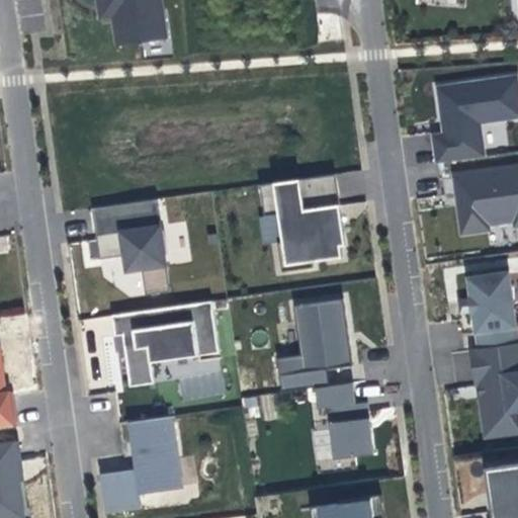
[(113,16),(112,6),(109,6),(106,6),(104,5),(102,3),(100,2),(99,0),(98,0),(101,18),(113,16)]
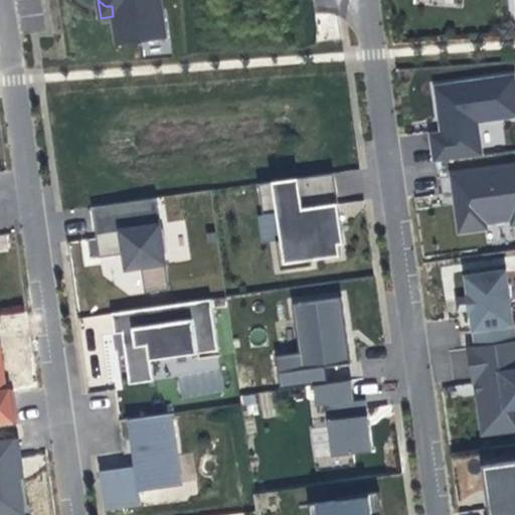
[(165,38),(161,10),(159,0),(99,0),(100,2),(102,3),(104,5),(106,6),(109,6),(112,6),(113,16),(118,45),(141,42),(165,38)]
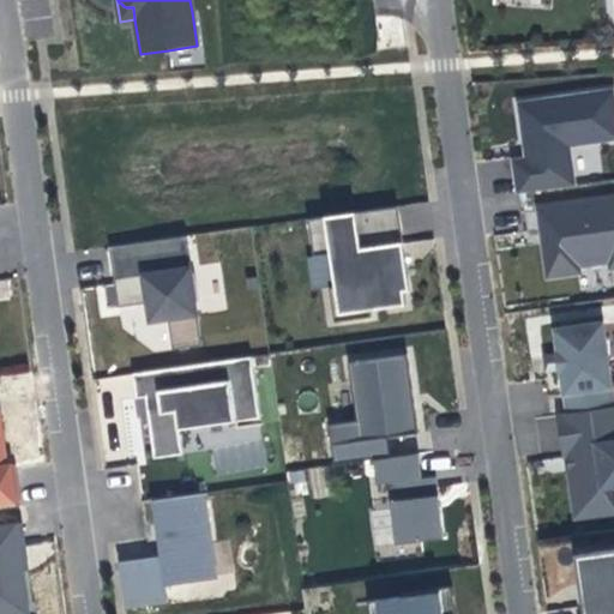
[(206,68),(198,11),(192,12),(197,46),(168,50),(172,72),(206,68)]
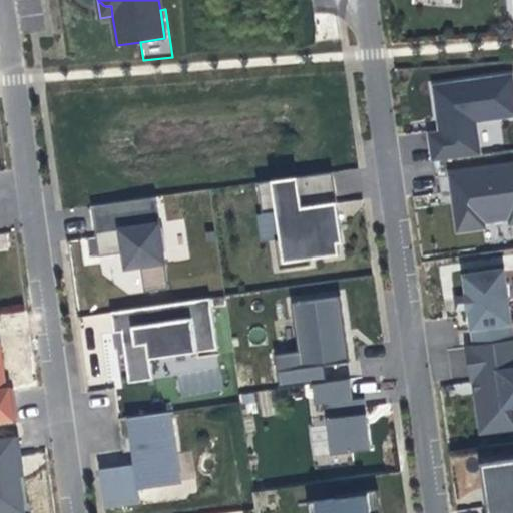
[(512,77),(434,88),(438,111),(441,133),(429,134),(432,161),(479,154),(474,120),(512,113),(512,77)]
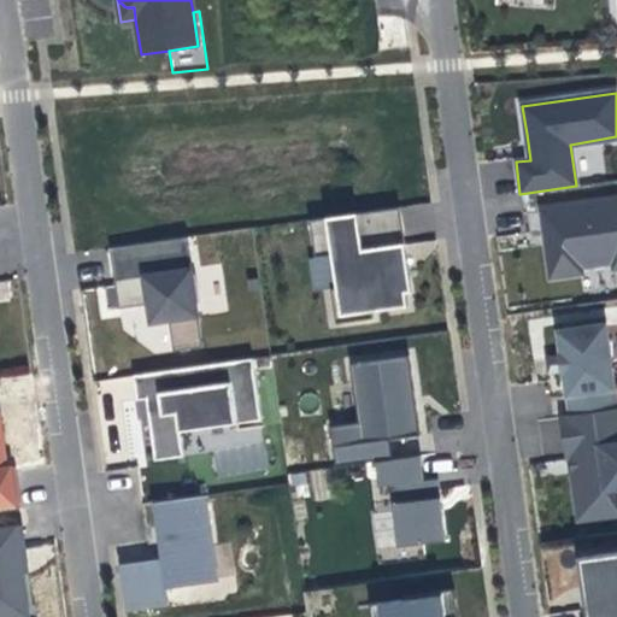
[(616,197),(542,209),(550,257),(552,274),(582,269),(581,257),(615,252),(616,266),(616,265),(616,197)]
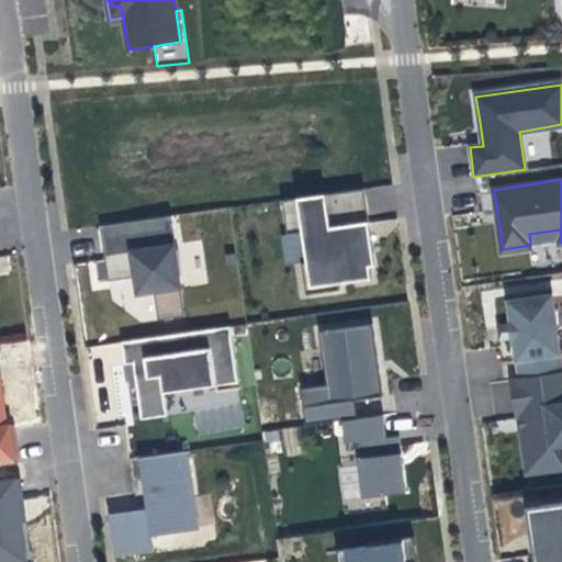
[(363,192),(283,203),(289,235),(282,236),(287,266),(295,265),(301,299),(345,292),(344,284),(370,280),(369,268),(373,267),(369,236),(363,192)]
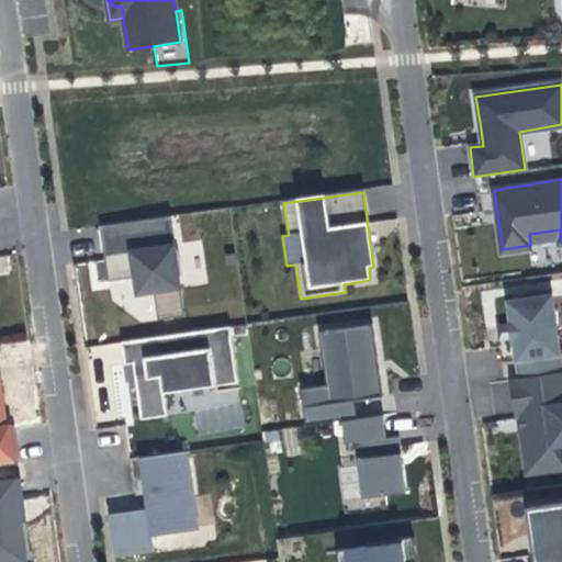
[(171,217),(102,227),(109,268),(110,280),(132,277),(134,298),(155,294),(159,321),(186,316),(171,217)]
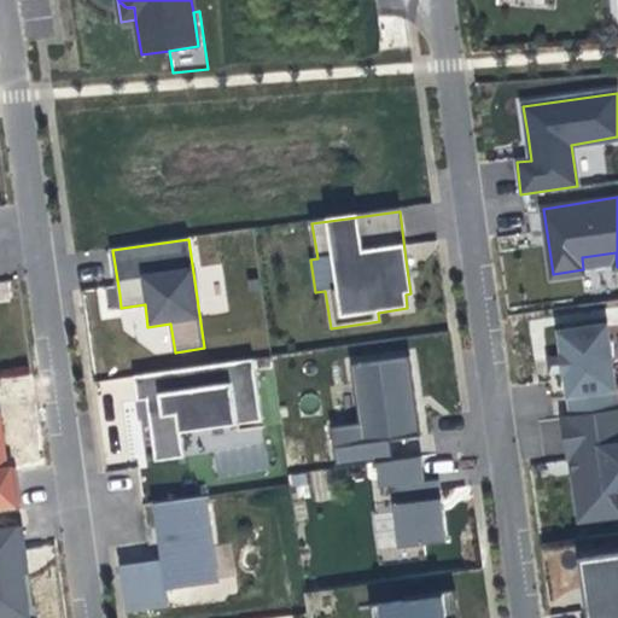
[(606,326),(560,332),(563,356),(549,357),(552,377),(564,375),(569,374),(573,410),(617,404),(606,326)]
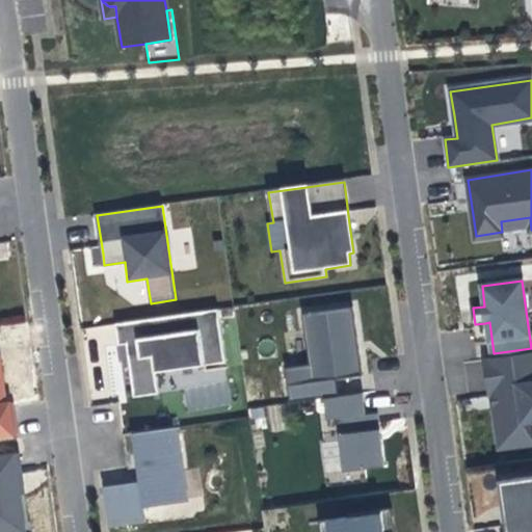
[(351,310),(303,316),(310,367),(285,370),(290,403),(324,399),(338,397),(335,379),(361,376),(357,347),(351,310)]
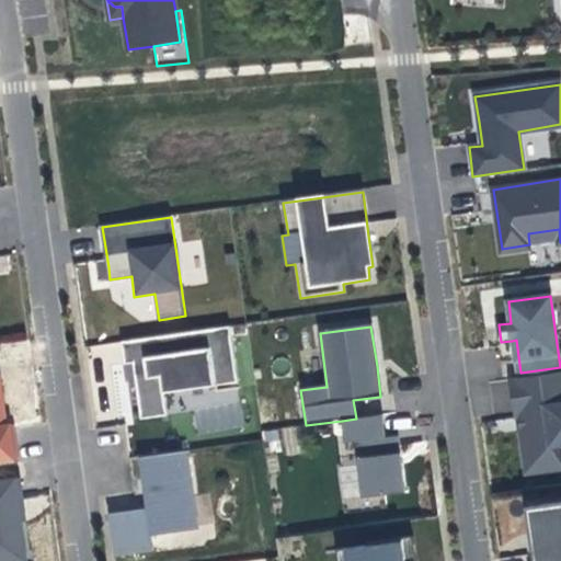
[(230,330),(123,345),(126,370),(127,381),(135,380),(140,420),(167,415),(163,393),(237,382),(230,330)]
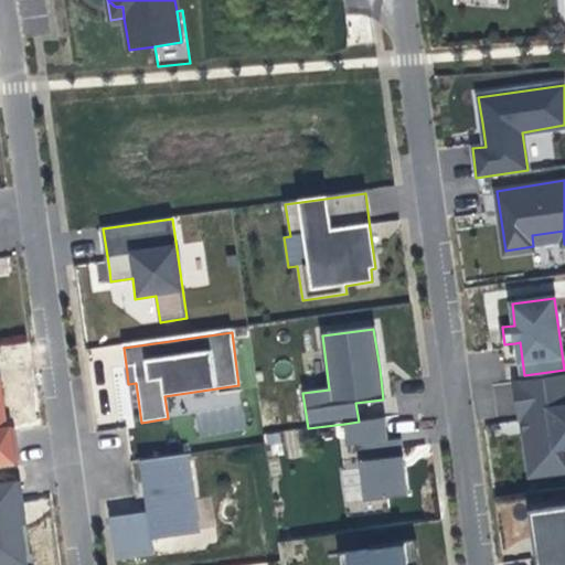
[(564,374),(515,382),(521,419),(522,433),(530,479),(564,472),(564,374)]
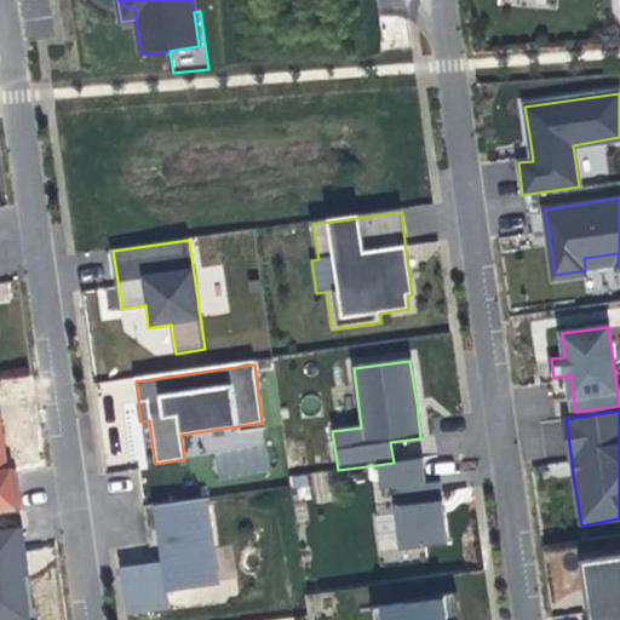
[(0,418),(0,512),(19,511),(15,470),(7,471),(4,442),(0,418)]
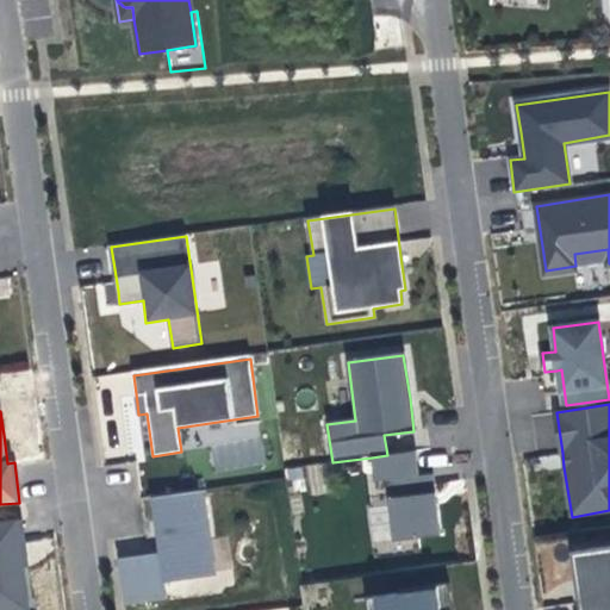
[(387,455),(372,458),(375,483),(385,481),(392,542),(441,536),(436,500),(434,475),(419,478),(416,452),(387,455)]
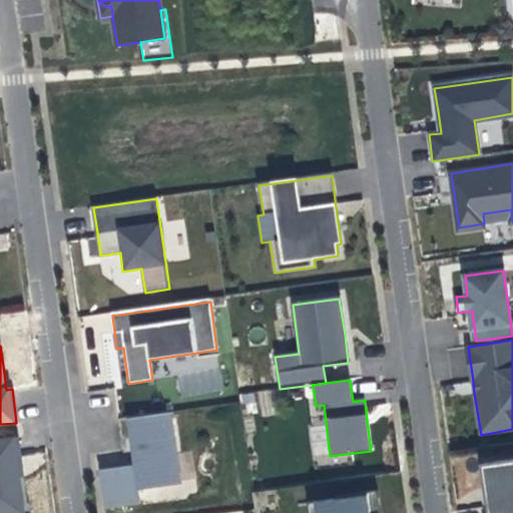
[(257,393),(240,395),(241,404),(258,402),(257,393)]
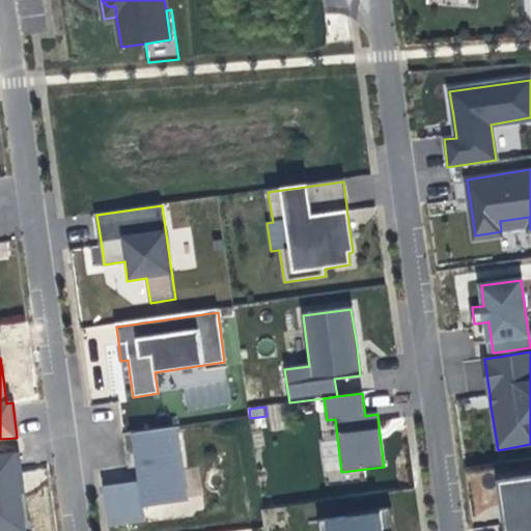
[(178,427),(131,435),(134,463),(137,482),(104,487),(109,528),(144,523),(142,507),(189,501),(178,427)]
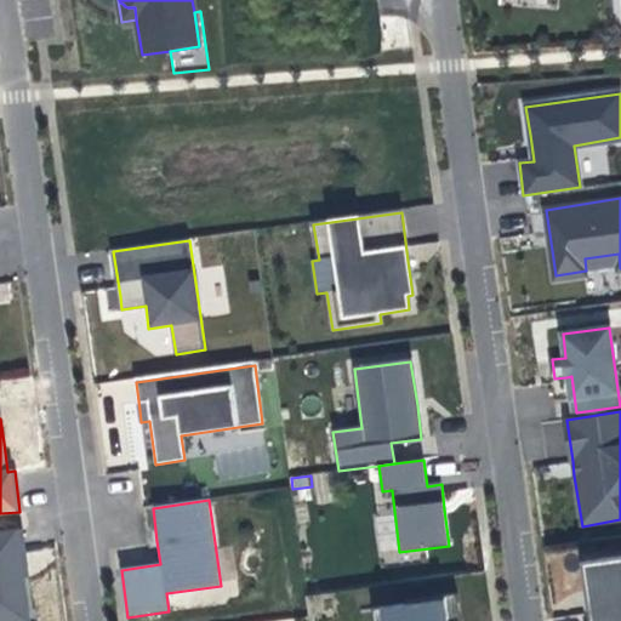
[(379,550),(398,547),(393,520),(375,523),(379,550)]
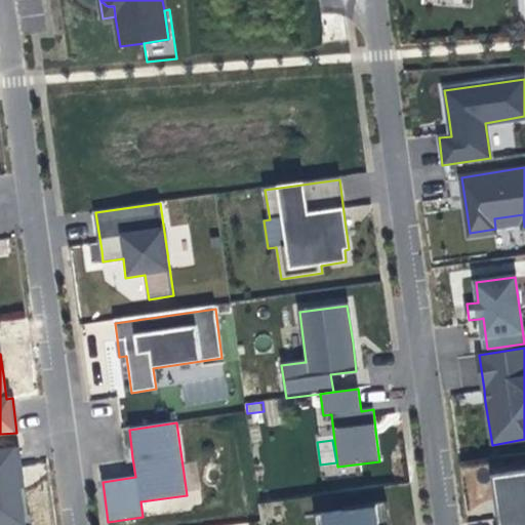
[(18,448),(0,450),(0,524),(26,524),(21,488),(24,487),(23,477),(18,448)]
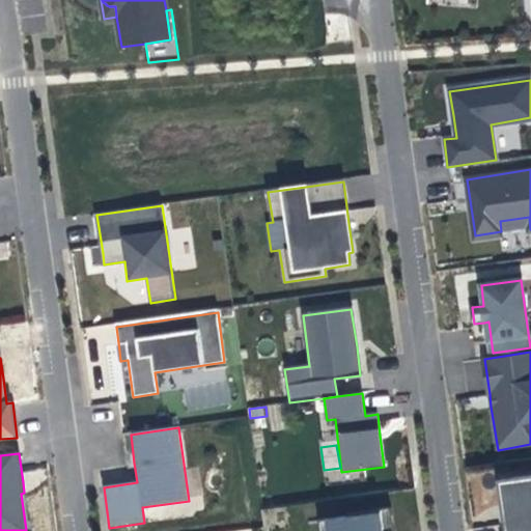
[(530,530),(530,474),(504,478),(498,479),(504,530),(530,530)]
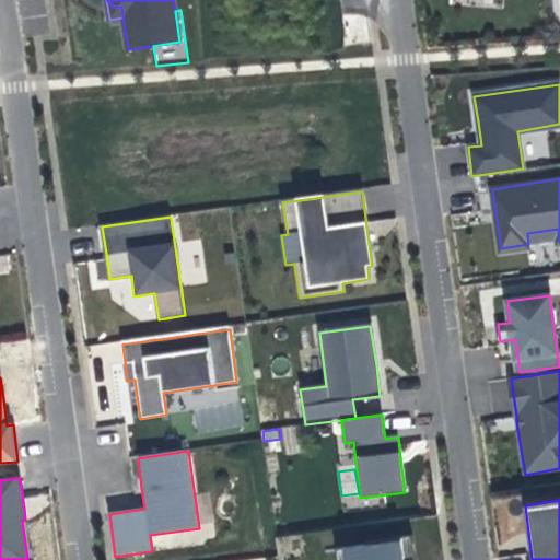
[(365,544),(334,548),(335,559),(415,559),(411,534),(364,540),(365,544)]
